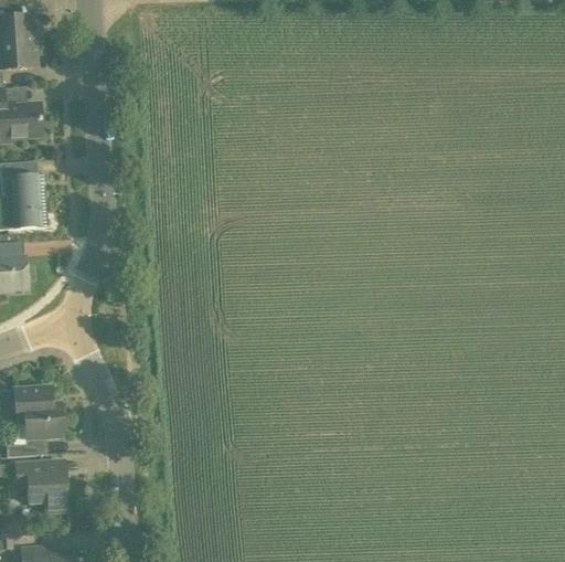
[(0,42),(40,40),(40,27),(33,28),(32,13),(0,16),(0,42)]
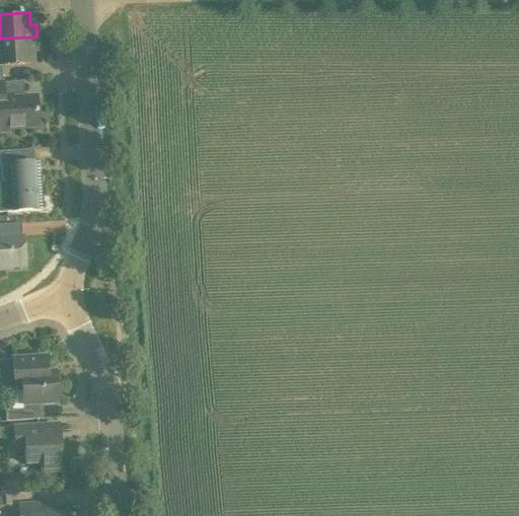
[(36,37),(0,39),(0,75),(1,75),(0,64),(0,63),(32,61),(31,49),(38,48),(36,37)]
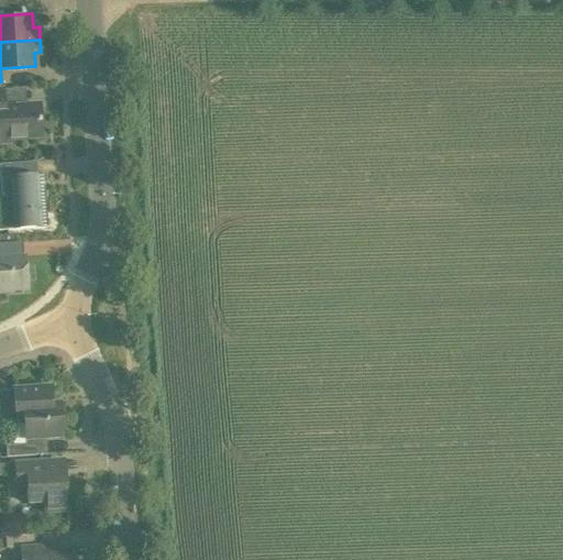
[(2,100),(1,86),(0,86),(0,140),(6,140),(9,136),(41,134),(37,101),(12,103),(12,100),(2,100)]
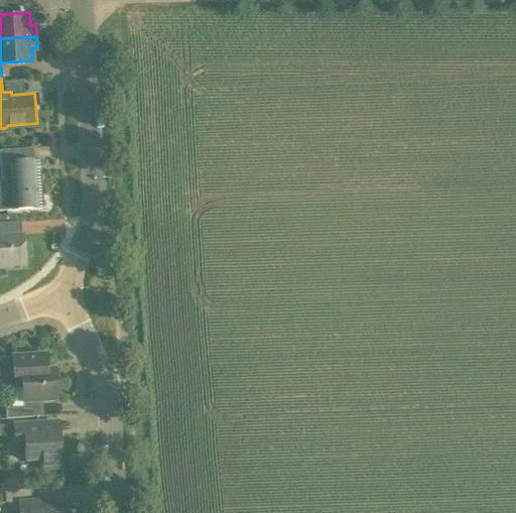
[(34,168),(32,145),(0,147),(0,170),(0,178),(9,177),(11,208),(42,205),(40,167),(34,168)]
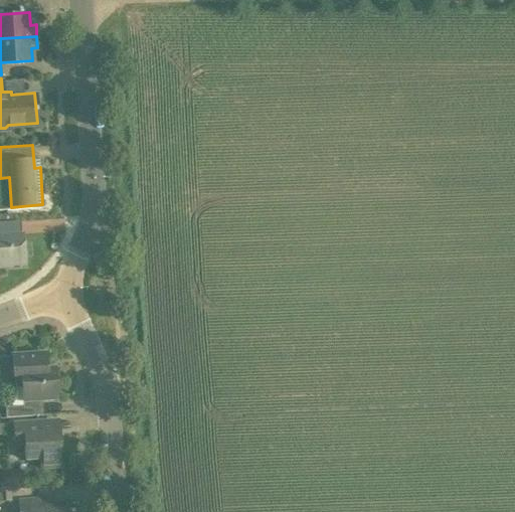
[(0,231),(0,264),(24,263),(22,230),(0,231)]
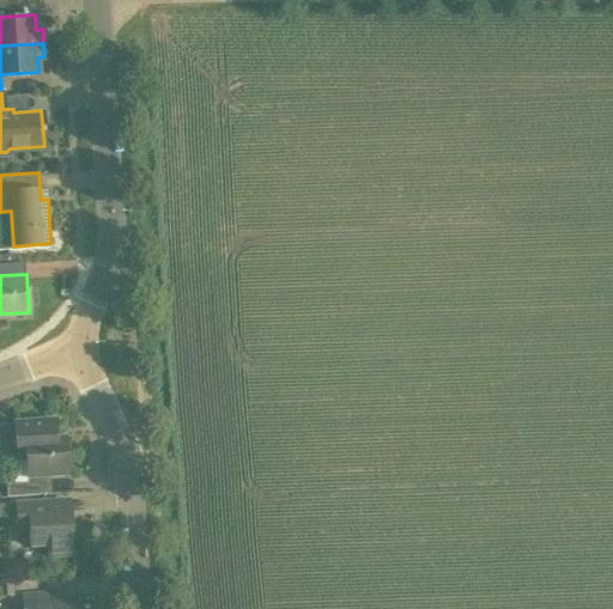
[(26,474),(48,473),(67,472),(66,442),(56,442),(54,415),(13,418),(16,458),(25,458),(26,474)]
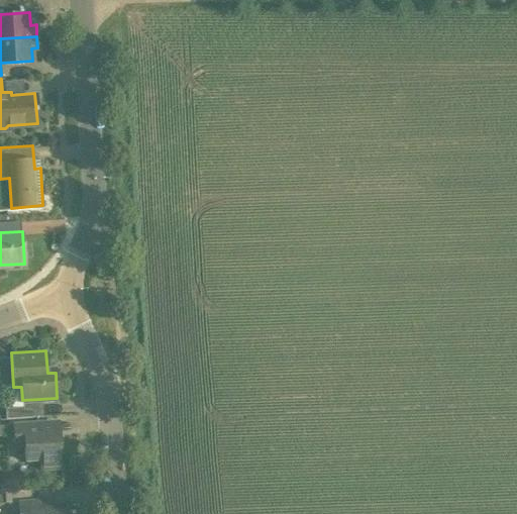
[(38,432),(38,420),(13,421),(15,446),(24,445),(25,459),(38,458),(39,468),(62,466),(59,430),(38,432)]
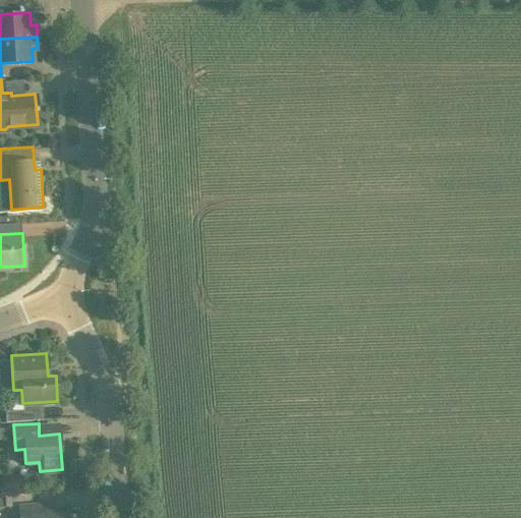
[(53,513),(52,500),(18,502),(19,517),(65,517),(65,512),(53,513)]
